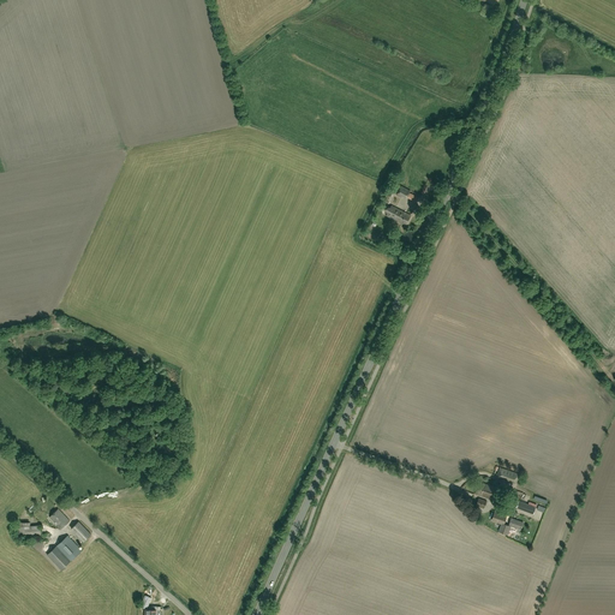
[(400,186),(396,195),(401,197),(402,196),(406,198),(410,191),(400,186)]
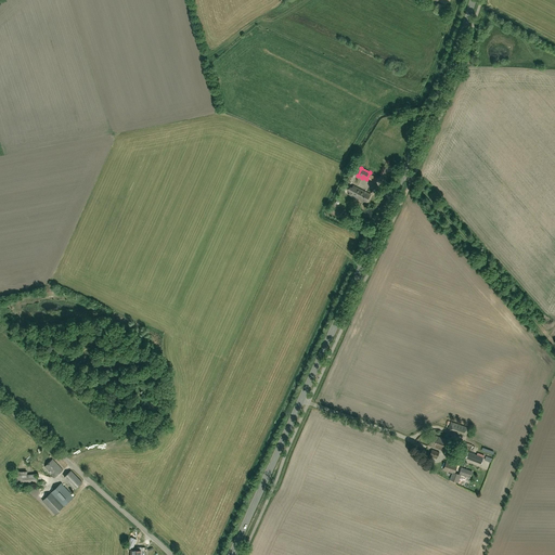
[(353,185),(352,188),(349,194),(366,204),(371,195),(353,185)]
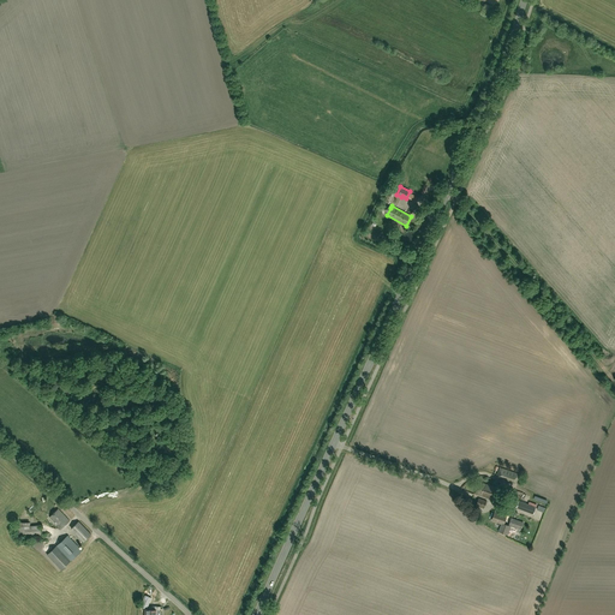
[(517,484),(520,475),(499,467),(496,476),(517,484)]
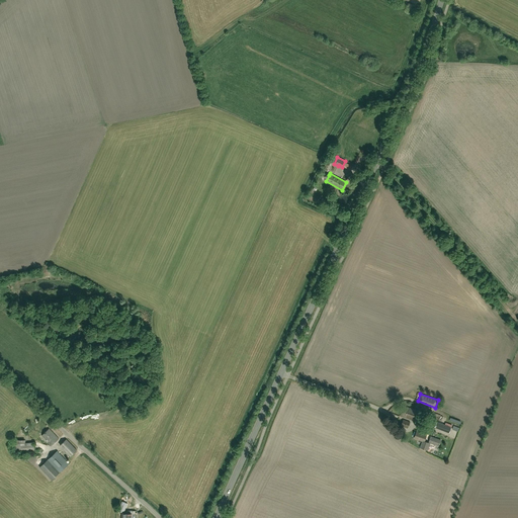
[(416,421),(420,411),(404,406),(400,416),(416,421)]
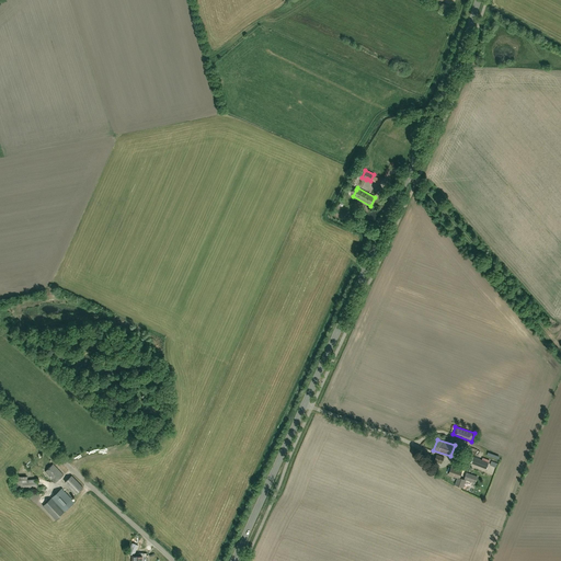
[(477,450),(478,449),(466,446),(465,451),(476,455),(478,456),(479,451),(477,450)]
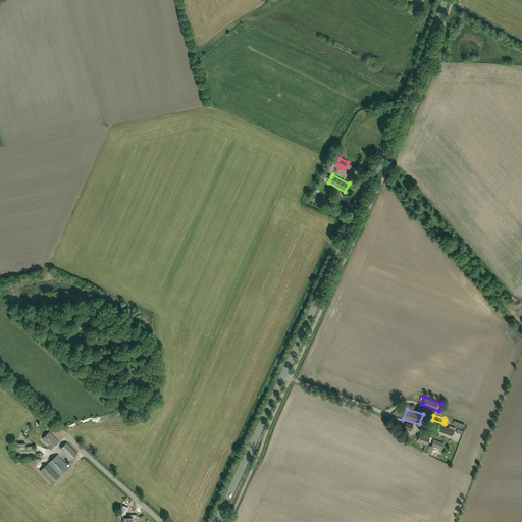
[(411,431),(413,425),(407,423),(404,429),(411,431)]
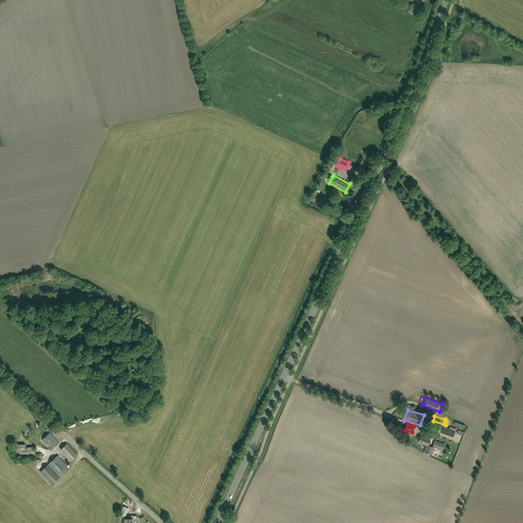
[(455,432),(449,430),(441,426),(439,432),(444,434),(453,437),(455,432)]
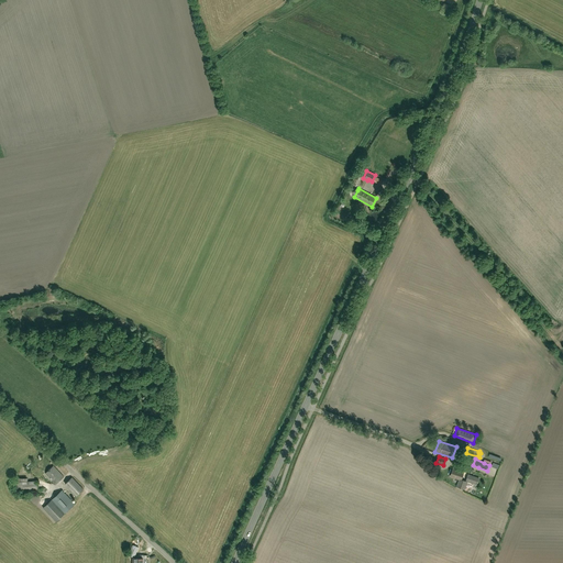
[(56,484),(64,476),(53,465),(45,473),(56,484)]
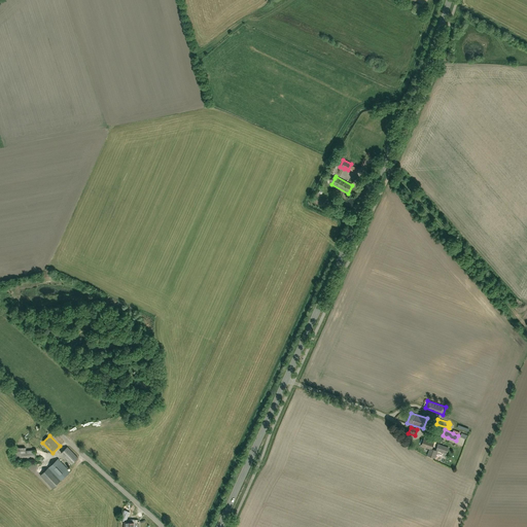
[(438,453),(440,451),(436,450),(436,451),(431,449),(433,442),(424,438),(421,446),(429,448),(427,455),(434,458),(436,452),(438,453)]
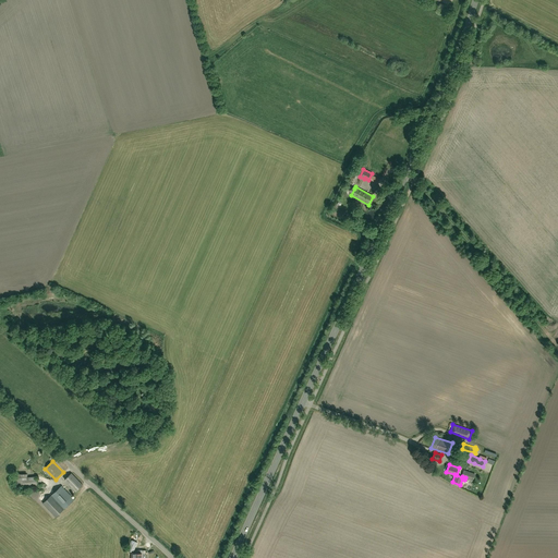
[(462,476),(465,477),(472,480),(474,475),(464,471),(462,476)]
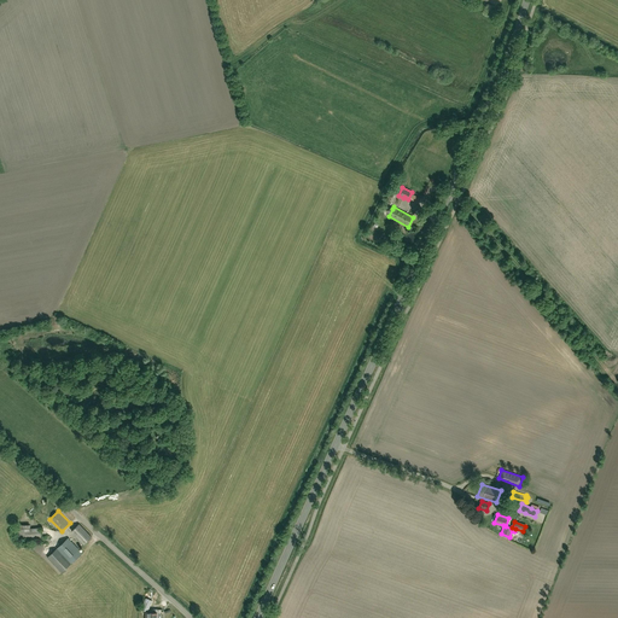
[(85,544),(92,537),(79,524),(71,531),(85,544)]
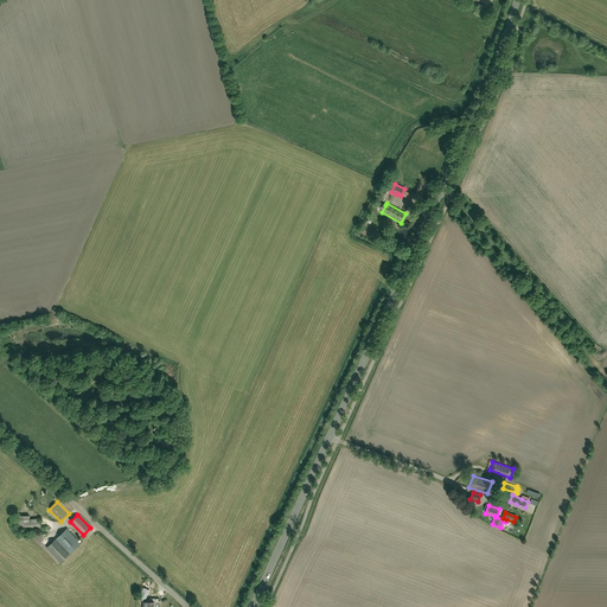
[(61,562),(81,543),(68,528),(46,548),(61,562)]
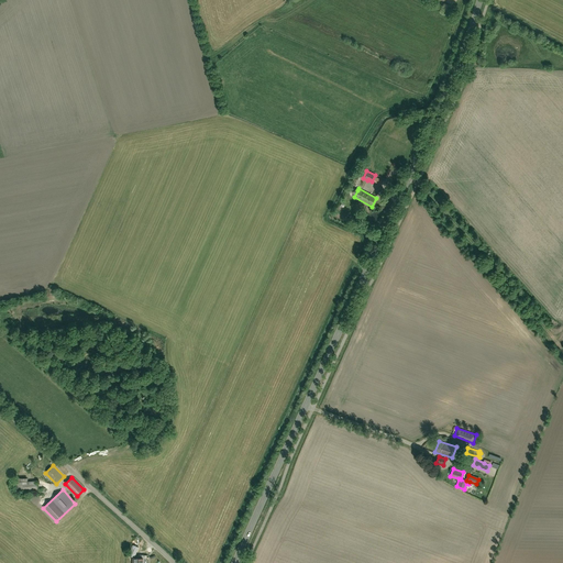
[(133,544),(129,555),(131,556),(132,553),(135,554),(139,547),(134,545),(133,544)]
